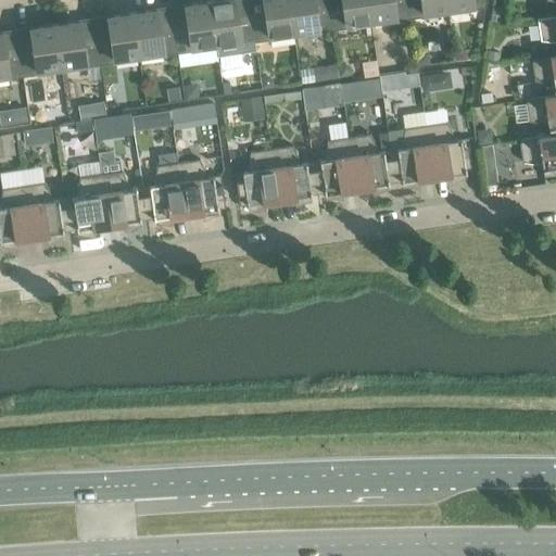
[(213,0),(209,1),(215,43),(239,40),(239,45),(254,42),(248,0),(213,0)]
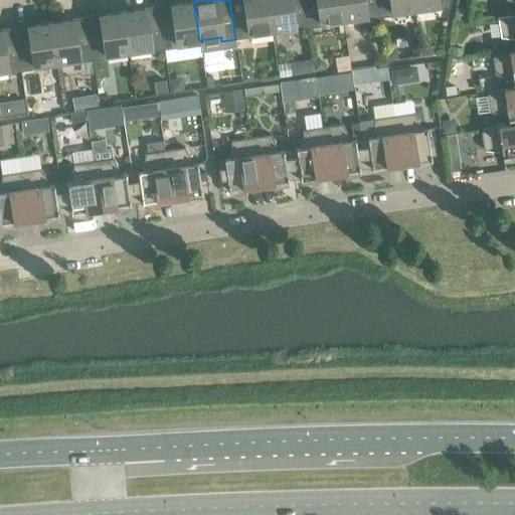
[(229,0),(235,39),(249,37),(248,33),(271,30),(266,0),(229,0)]
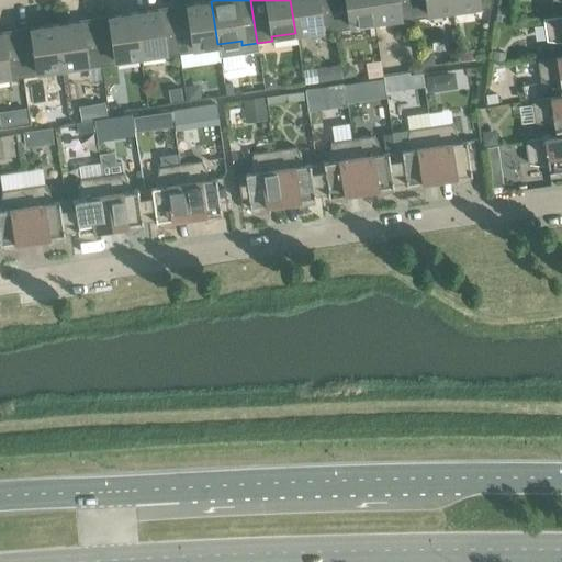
[(290,0),(295,33),(319,30),(321,33),(335,31),(330,0),(290,0)]
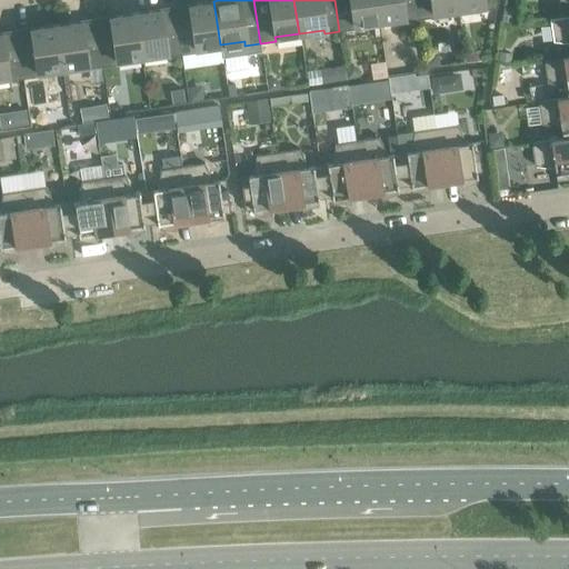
[(335,0),(339,31),(379,26),(375,0),(335,0)]
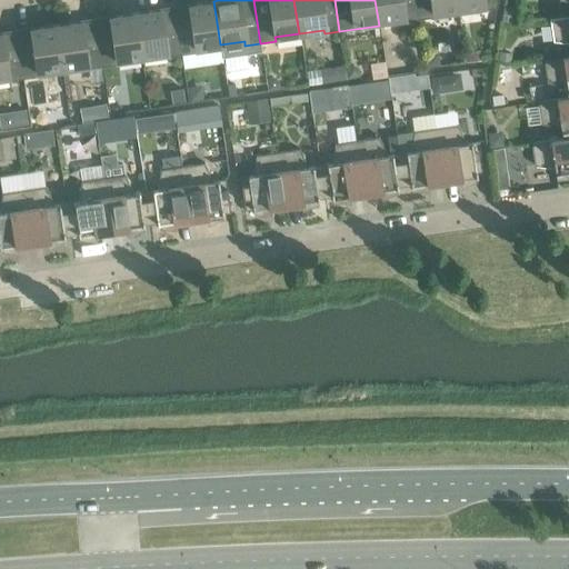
[(375,0),(379,26),(419,20),(415,0),(375,0)]
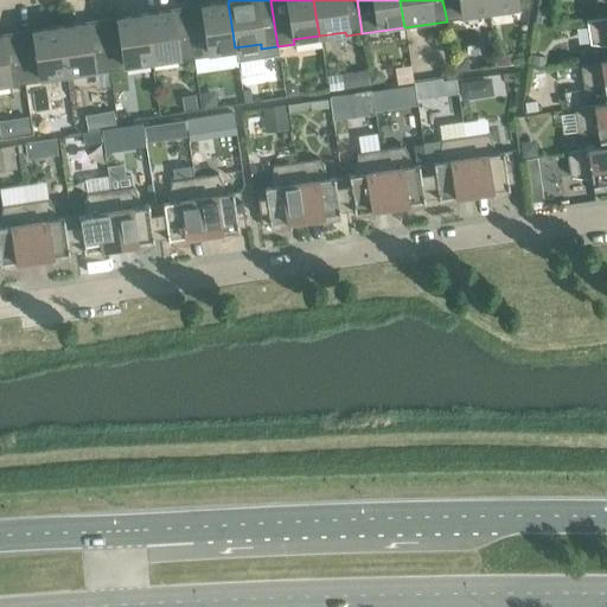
[(442,0),(447,21),(462,19),(462,14),(489,11),(486,0),(442,0)]
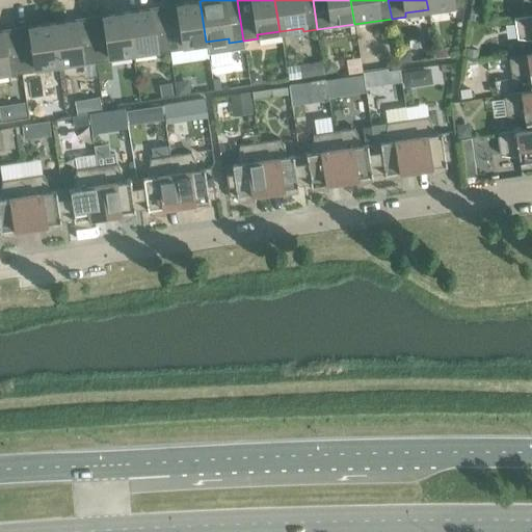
[(426,0),(428,9),(450,5),(451,9),(463,7),(464,0),(426,0)]
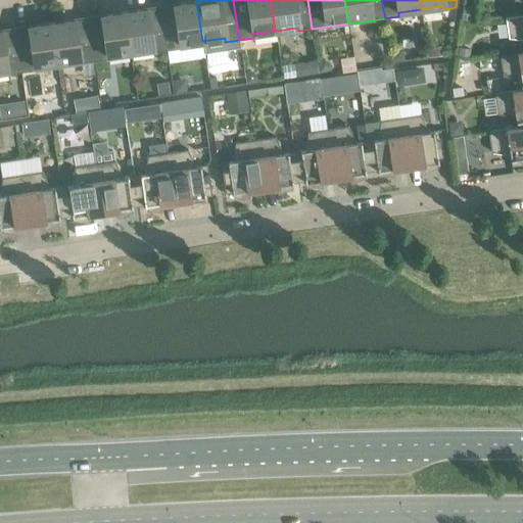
[(162,5),(159,5),(167,50),(181,48),(180,45),(202,41),(196,1),(180,3),(180,2),(178,2),(178,5),(162,7),(162,5)]
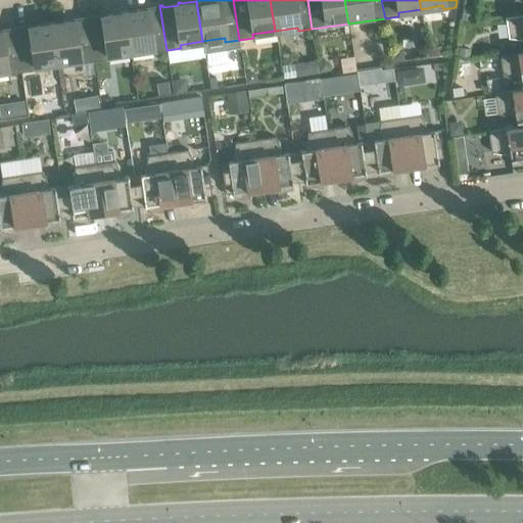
[(140,9),(124,11),(130,52),(152,49),(152,52),(167,50),(159,5),(157,5),(157,8),(142,10),(142,8),(139,8),(140,9)]
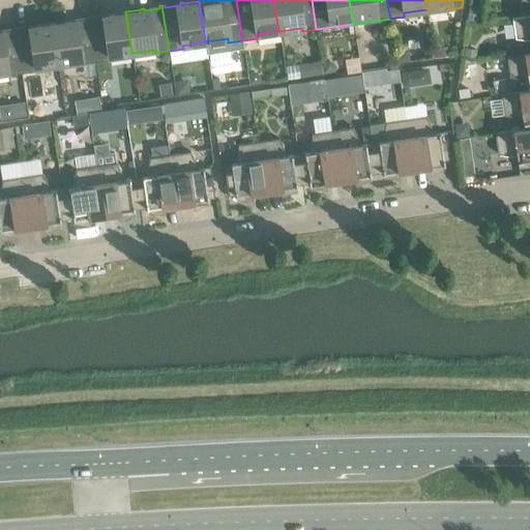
[(468,5),(466,19),(475,21),(478,7),(468,5)]
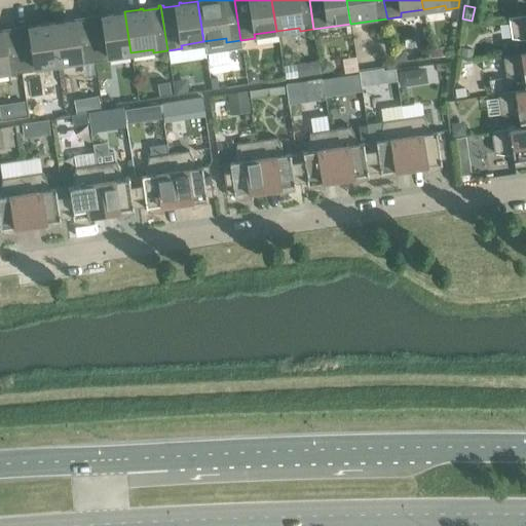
[(89,15),(87,16),(95,62),(108,60),(108,55),(130,52),(124,11),(108,14),(108,13),(106,13),(106,15),(90,19),(89,15)]
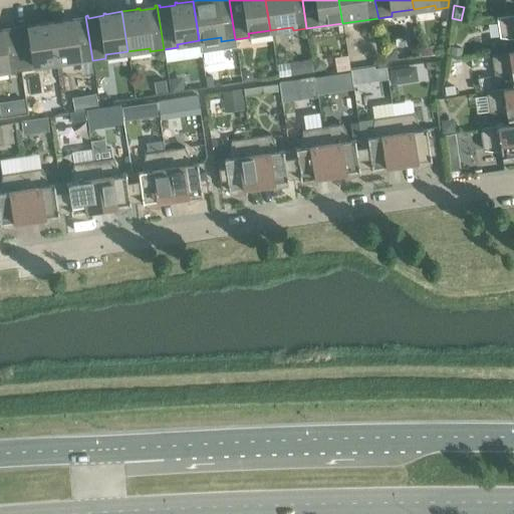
[(513,39),(513,14),(496,17),(499,37),(513,39)]
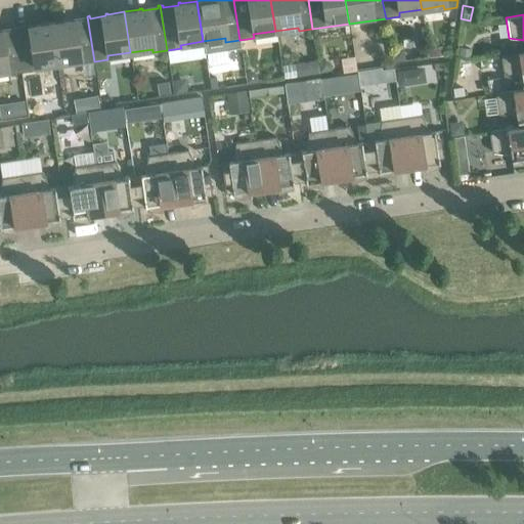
[(67,19),(51,23),(57,63),(79,59),(80,63),(94,61),(87,16),(85,16),(85,18),(70,22),(69,18),(67,19)]
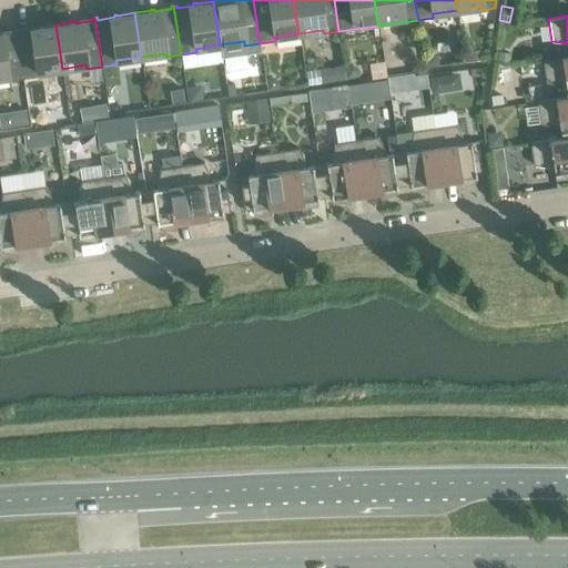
[(18,29),(16,29),(23,79),(38,77),(38,72),(62,69),(56,24),(38,27),(38,26),(36,27),(36,29),(18,31),(18,29)]
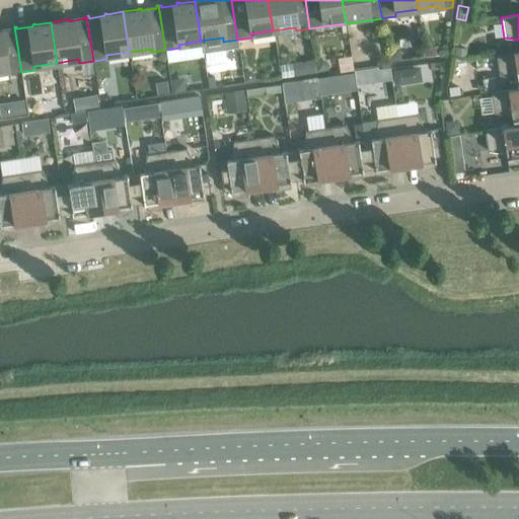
[(0,70),(6,70),(7,74),(21,72),(14,26),(12,27),(12,29),(0,30),(0,70)]
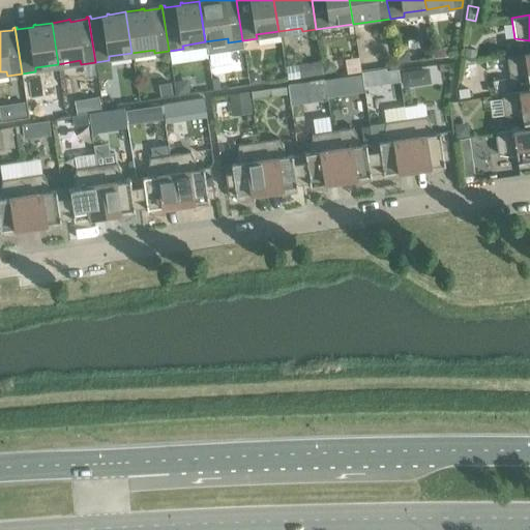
[(434,50),(435,57),(447,56),(445,48),(434,50)]
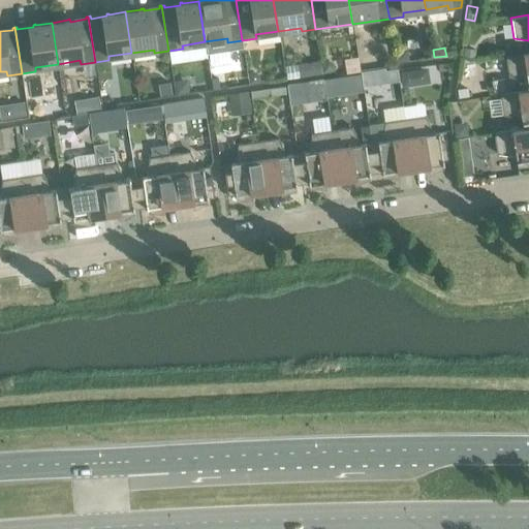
[(464,48),(463,56),(473,58),(474,50),(464,48)]
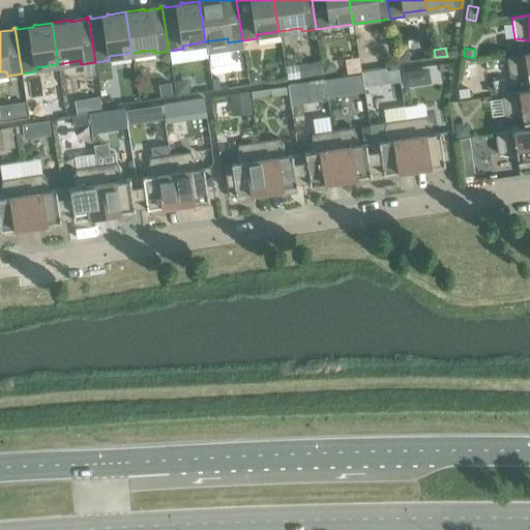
[(402,51),(395,51),(396,62),(409,60),(408,55),(402,51)]
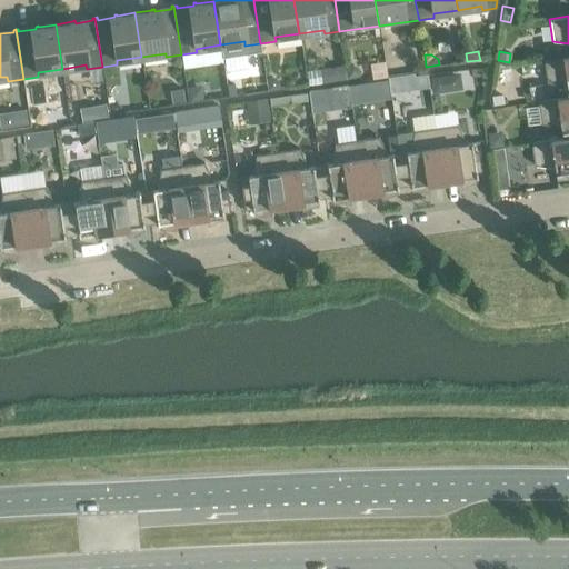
[(566,85),(567,97),(568,98),(568,97),(568,56),(542,60),(546,83),(566,85)]
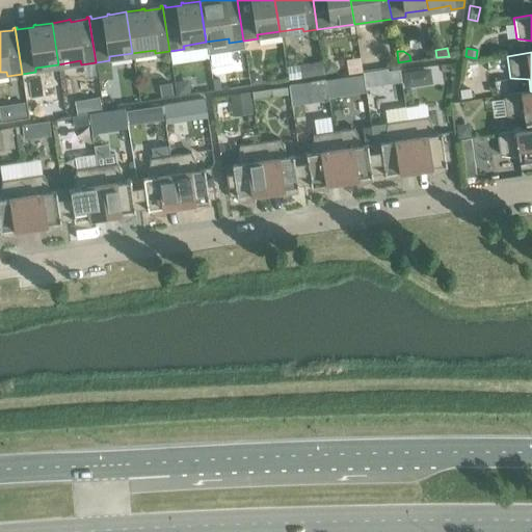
[(328,60),(323,61),(324,73),(336,71),(335,65),(328,60)]
